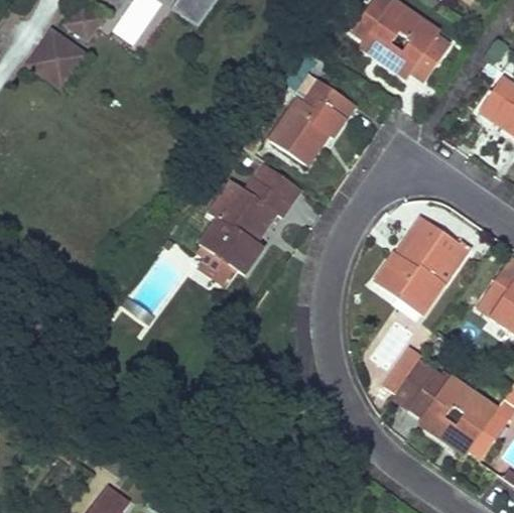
[(176,0),(171,8),(198,26),(216,0),(176,0)]
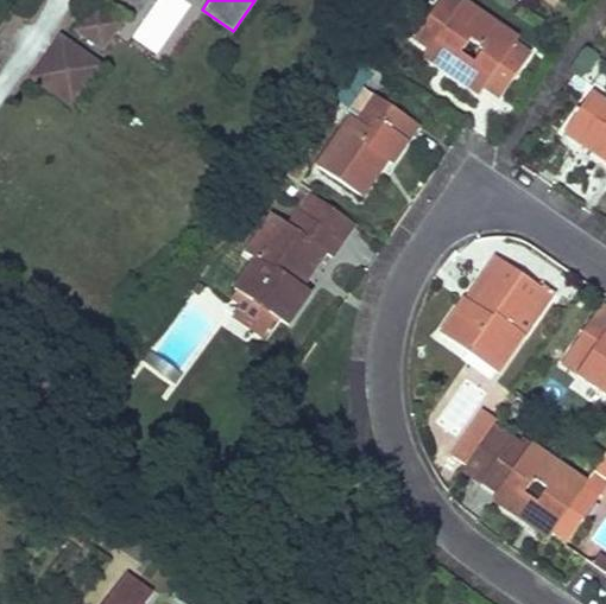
[(417,39),(433,49),(453,63),(448,70),(483,93),(486,86),(502,96),(529,53),(515,44),(519,38),(464,1),(460,5),(453,0),(444,0),(417,39)]
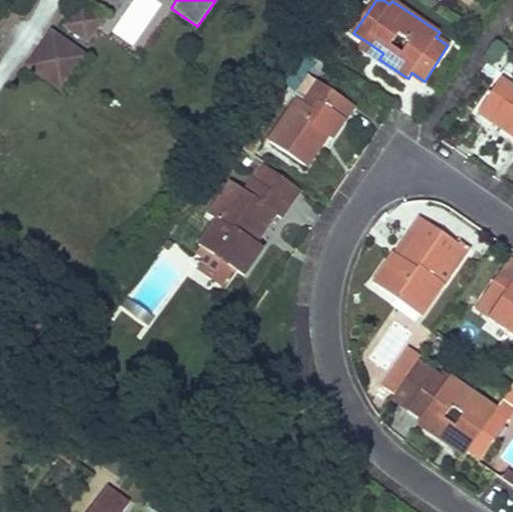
[(87,38),(102,17),(81,3),(66,23),(87,38)]
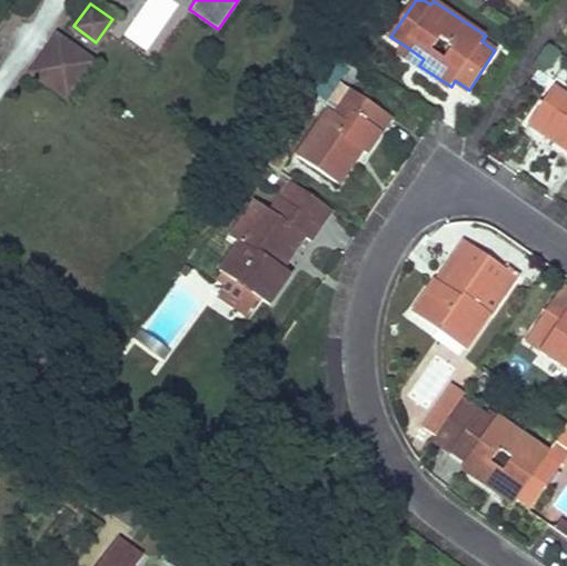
[(68,96),(93,60),(58,35),(32,70),(68,96)]
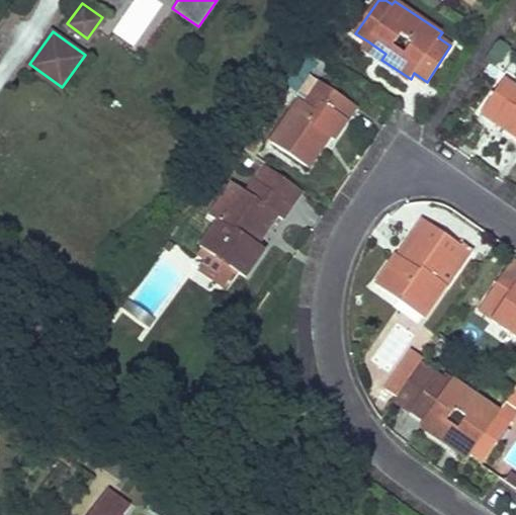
[(385,54),(368,41),(364,49),(381,60),(385,54)]
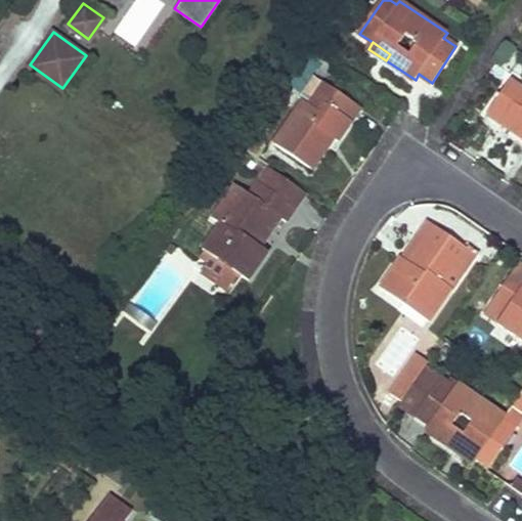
[(303,102),(274,141),(313,168),(334,137),(338,140),(359,109),(313,77),(298,98),(303,102)]
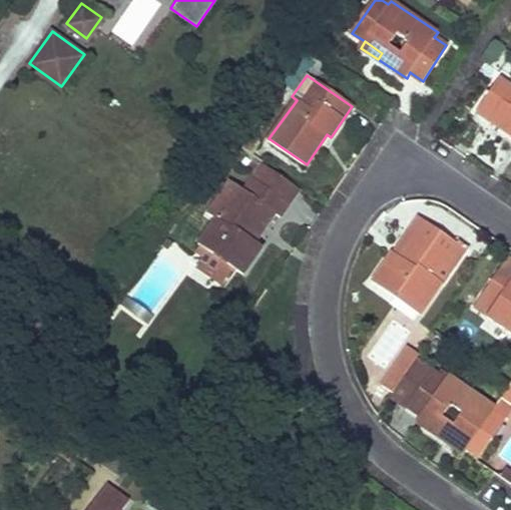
[(510,86),(500,79),(478,112),(510,134),(510,86)]
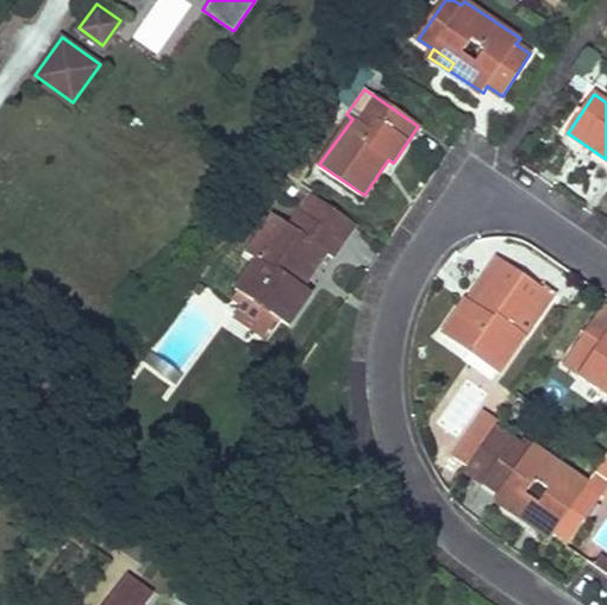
[(342,241),(356,221),(314,191),(300,213),(342,241)]
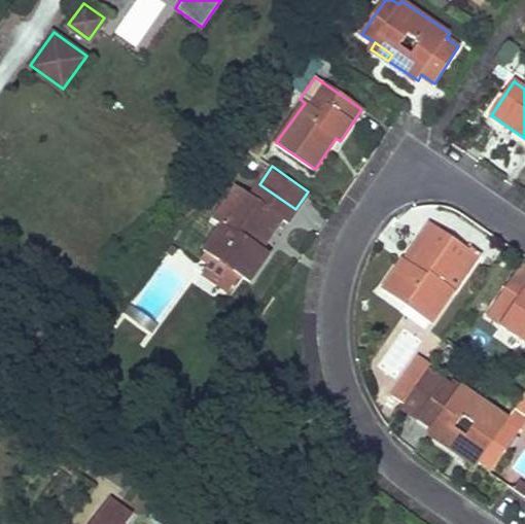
[(287,220),(295,209),(259,184),(250,198),(236,188),(215,218),(223,224),(206,251),(215,256),(202,275),(231,295),(244,277),(250,280),(269,253),(263,249),(283,217),(287,220)]
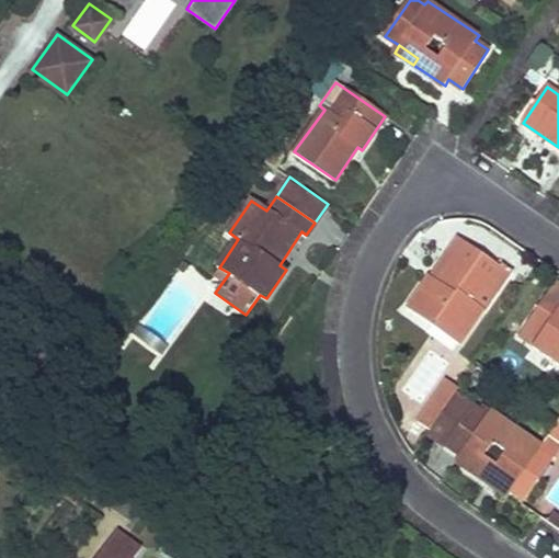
[(501,268),(458,238),(409,308),(460,343),(483,308),(487,311),(514,272),(503,263),(501,268)]
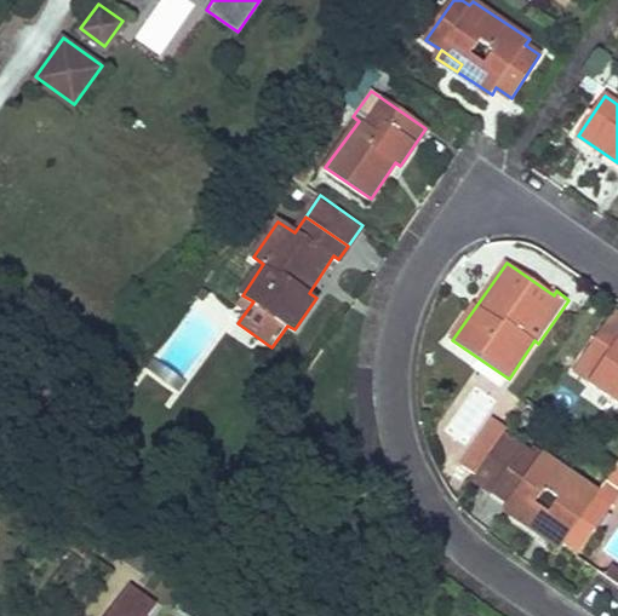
[(617,312),(614,310),(600,332),(617,343),(617,312)]
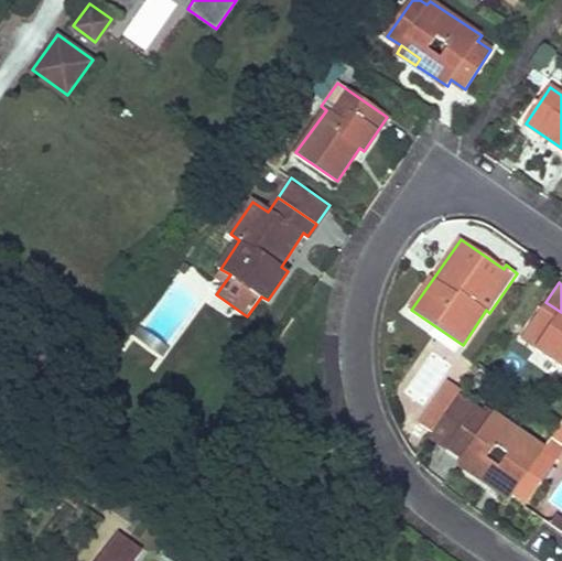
[(561,312),(546,302),(526,331),(542,343),(539,348),(561,365),(561,312)]
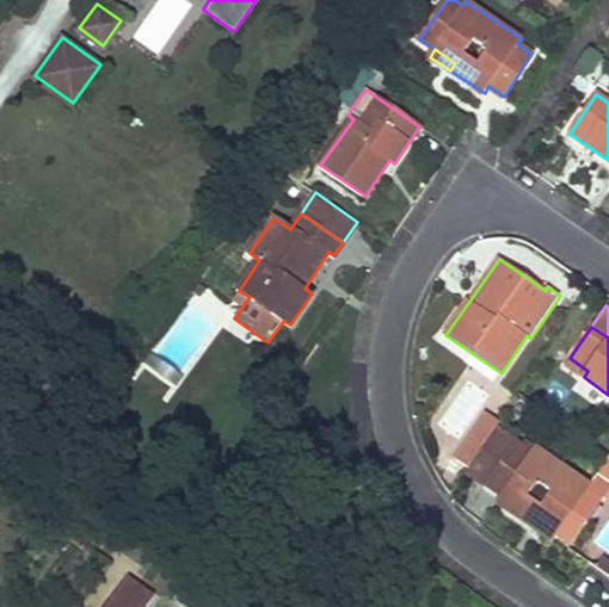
[(588,371),(570,358),(566,365),(584,377),(588,371)]
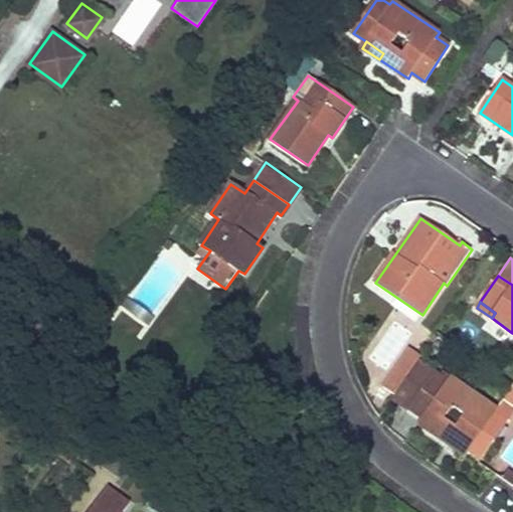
[(389,368),(411,327),(391,317),(370,357),(389,368)]
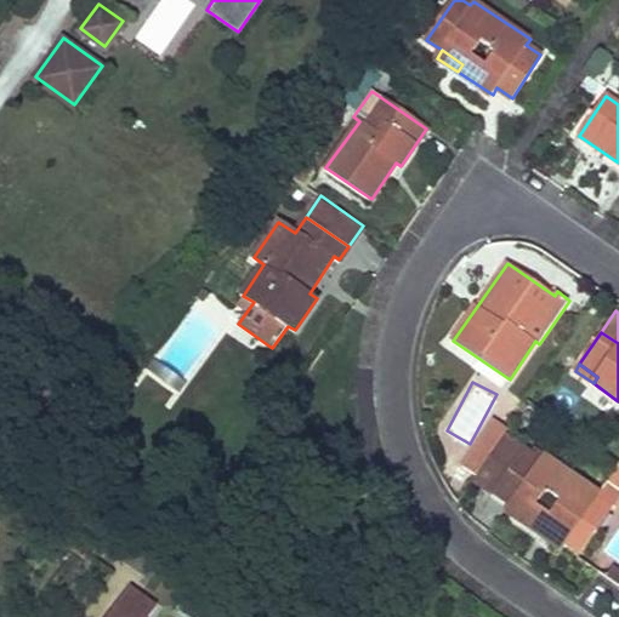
[(483,467),(495,447),(482,439),(470,457),(483,467)]
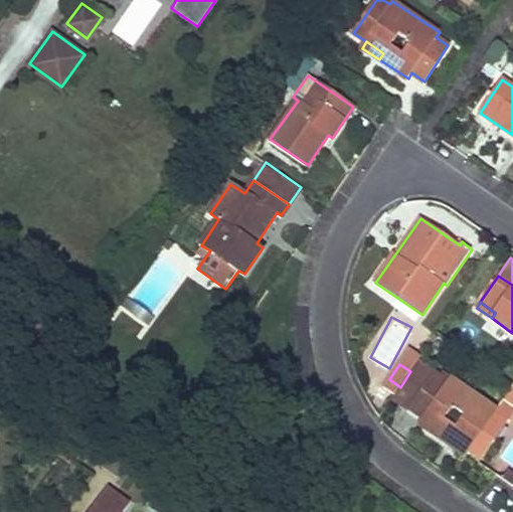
[(434,372),(409,409),(422,417),(418,424),(445,443),(449,437),(468,450),(481,459),(506,420),(494,412),(496,409),(450,378),(448,381),(434,372)]
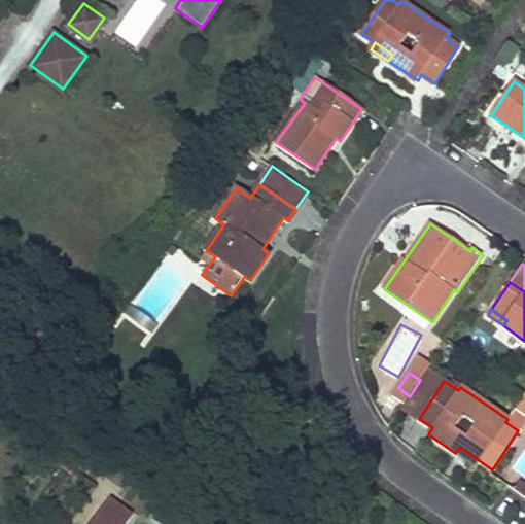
[(405,403),(410,396),(398,388),(394,395),(405,403)]
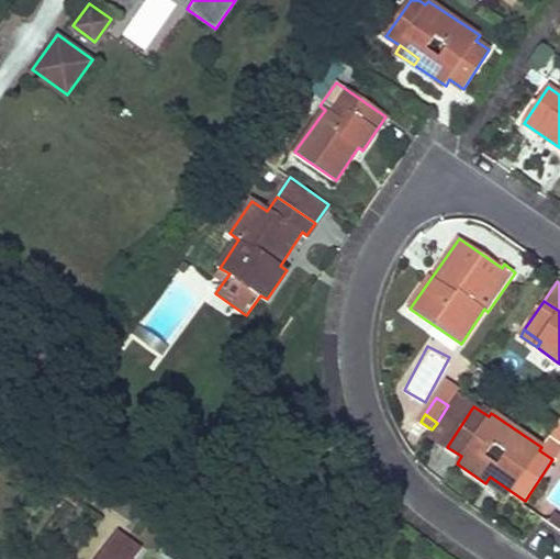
[(539,450),(552,459),(559,448),(559,421),(541,447),(539,450)]
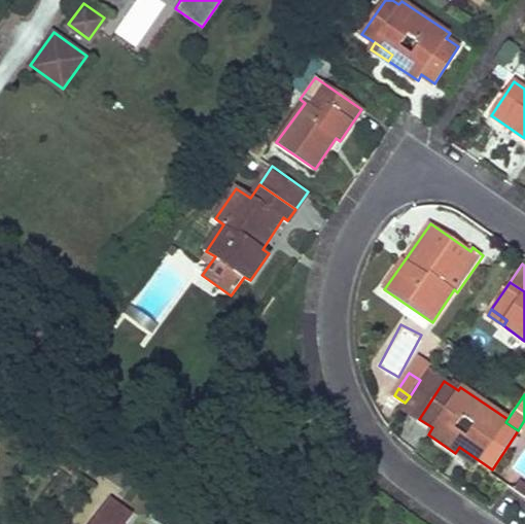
[(459,447),(455,453),(475,466),(479,460),(459,447)]
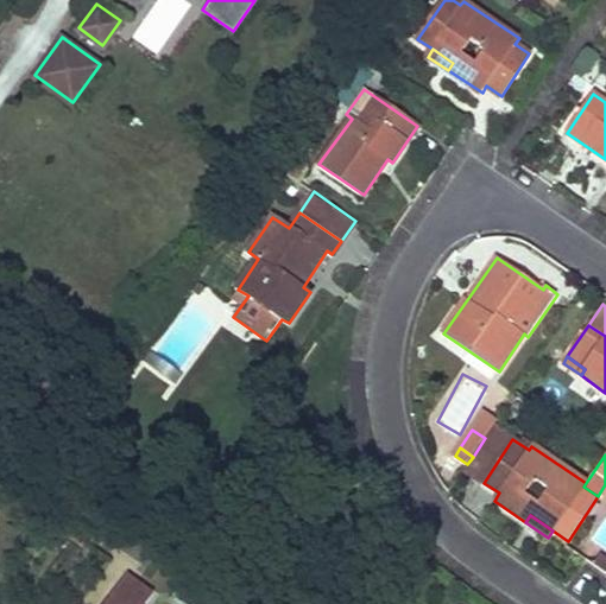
[(605,560),(600,557),(595,564),(605,571),(605,560)]
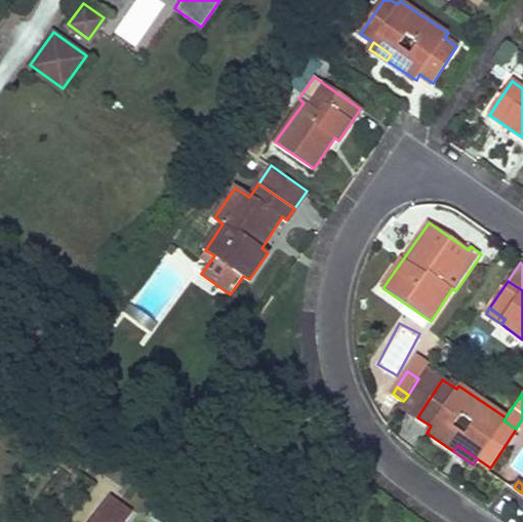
[(123,521),(131,512),(113,498),(103,513),(115,521),(123,521)]
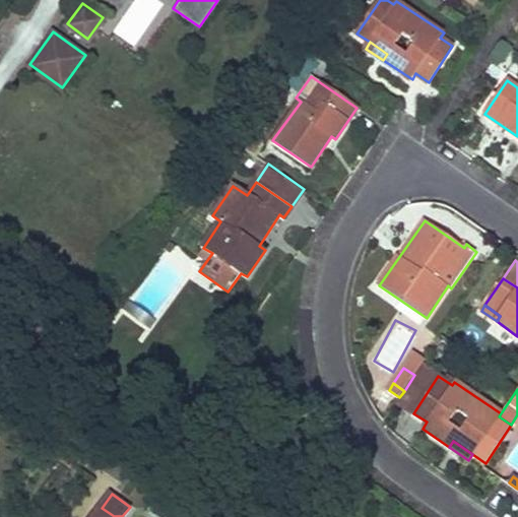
[(114,516),(102,508),(94,516),(114,516)]
